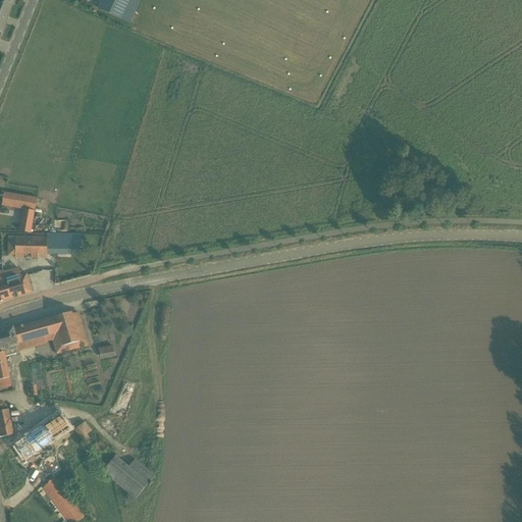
[(101,0),(98,8),(120,19),(129,0),(101,0)]
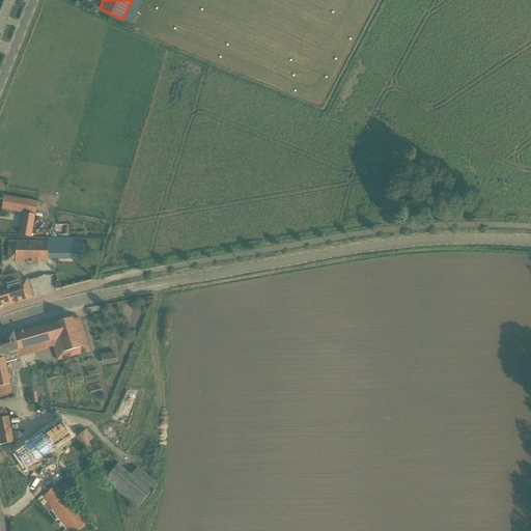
[(37,202),(4,196),(2,210),(35,215),(37,202)]
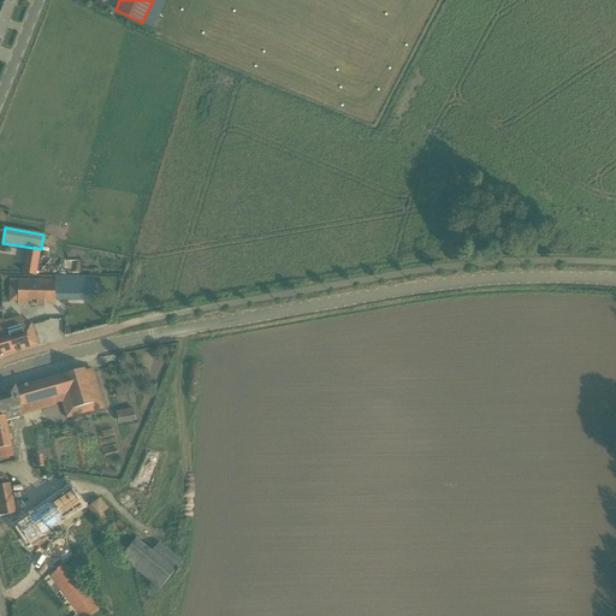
[(65,277),(65,300),(94,301),(94,277),(65,277)]
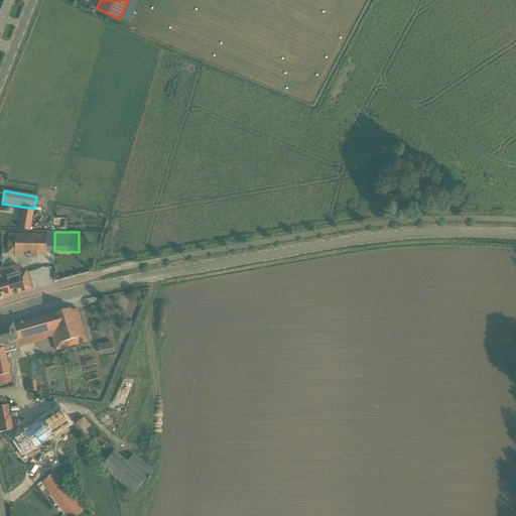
[(46,236),(16,235),(15,255),(24,255),(24,251),(30,251),(30,255),(38,255),(38,254),(46,254),(46,236)]
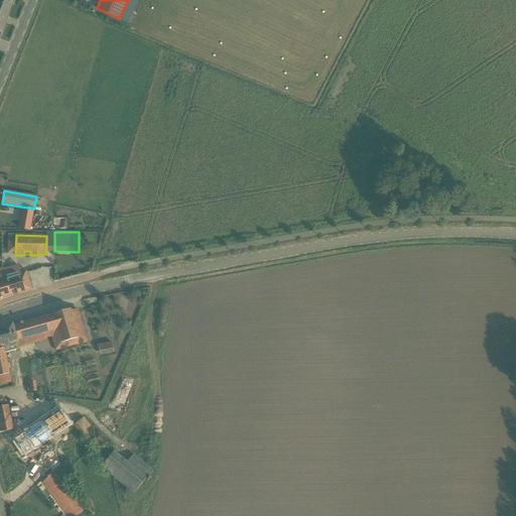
[(3,268),(11,295),(25,291),(31,289),(26,271),(20,273),(17,263),(3,268)]
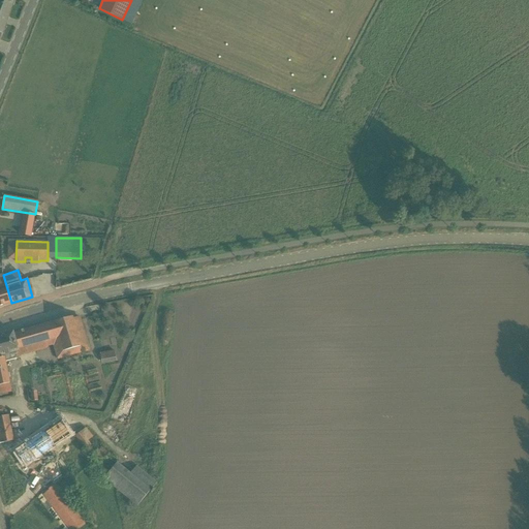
[(3,275),(0,275),(0,306),(11,303),(3,275)]
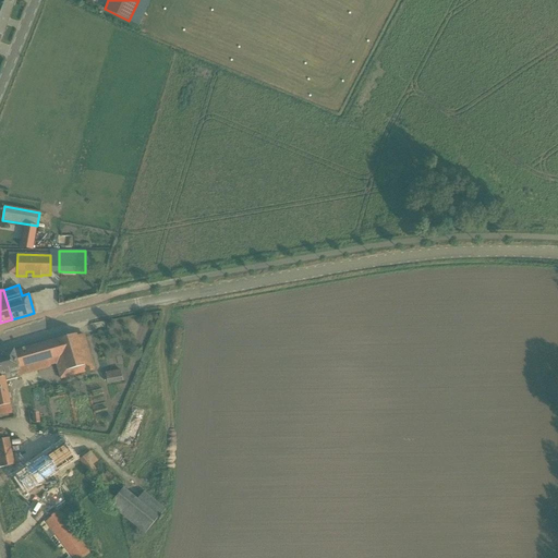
[(0,377),(4,377),(5,380),(15,378),(16,376),(57,364),(61,379),(95,370),(84,336),(77,338),(76,334),(11,352),(10,351),(7,352),(5,353),(0,354),(0,377)]
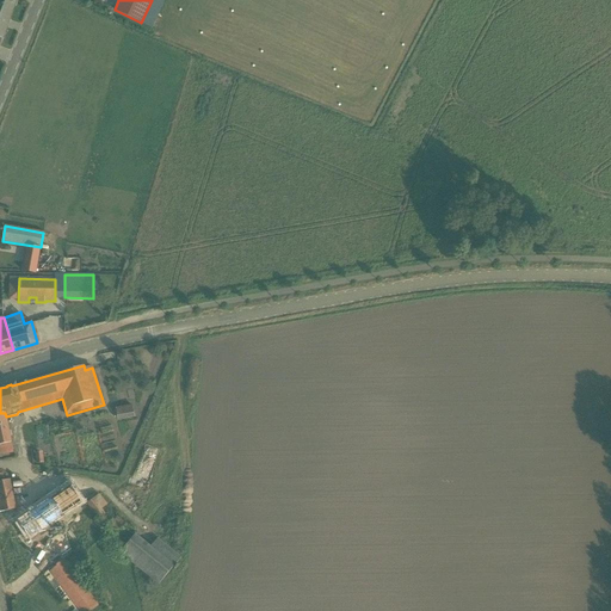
[(118,420),(134,417),(133,406),(116,408),(118,420)]
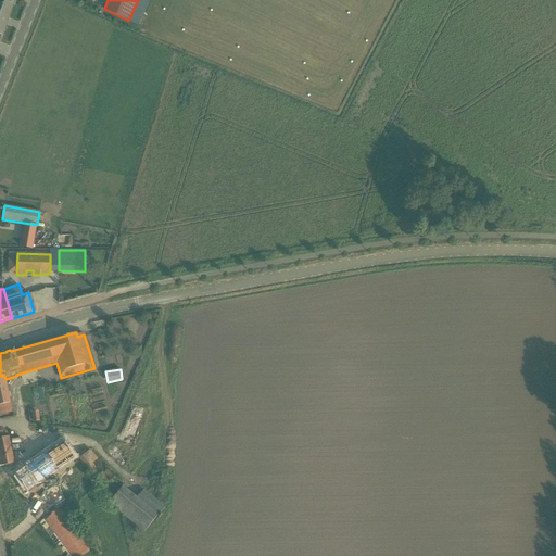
[(4,376),(0,376),(0,414),(12,412),(10,403),(4,379),(5,379),(4,376)]
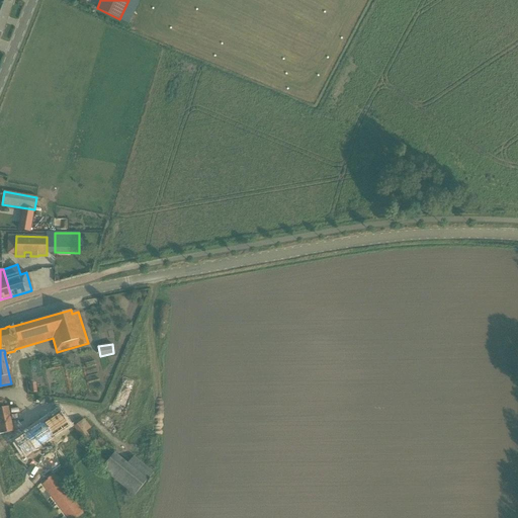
[(60,441),(57,443),(44,422),(14,441),(9,433),(13,432),(8,407),(3,408),(1,402),(0,402),(0,445),(18,472),(46,454),(45,453),(61,442),(60,441)]
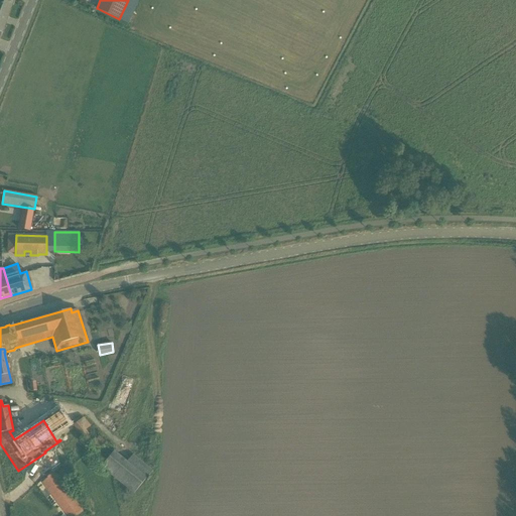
[(56,441),(59,439),(73,430),(58,410),(43,420),(56,441)]
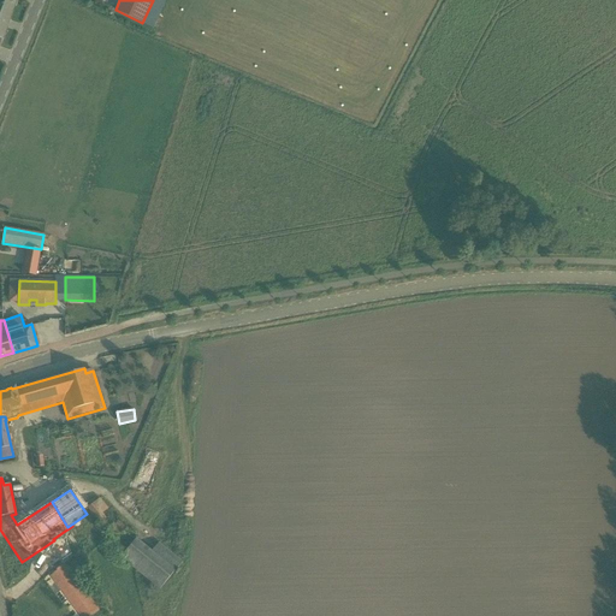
[(102,514),(107,510),(99,499),(88,508),(100,523),(106,519),(102,514)]
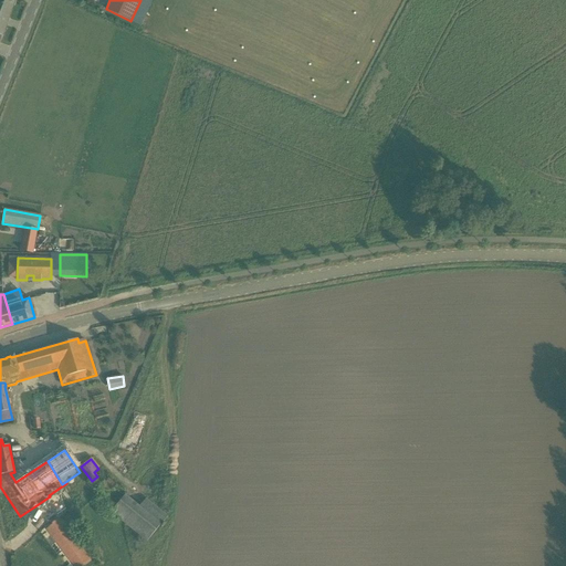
[(108,498),(118,489),(109,479),(100,488),(108,498)]
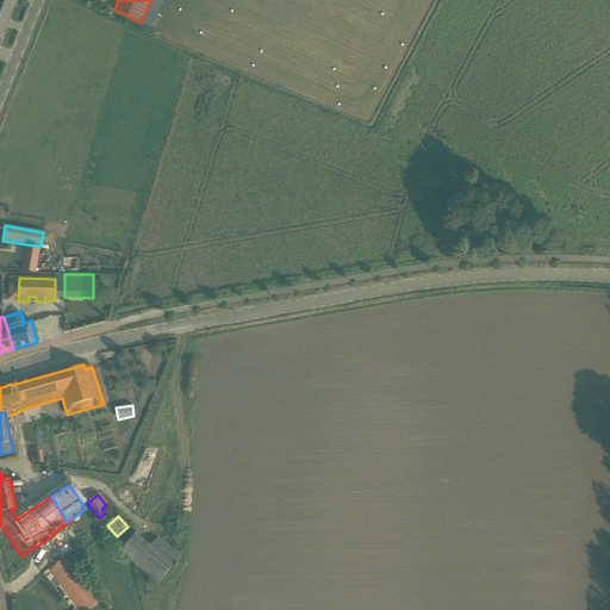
[(157,537),(150,546),(135,534),(119,552),(159,584),(181,556),(157,537)]
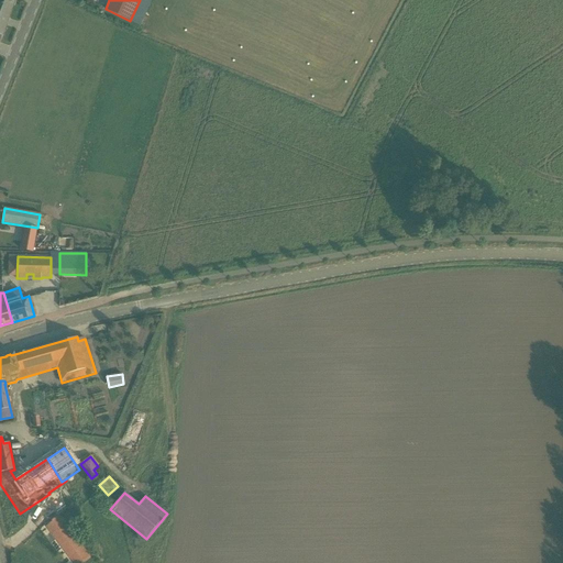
[(72,509),(62,517),(69,528),(80,520),(72,509)]
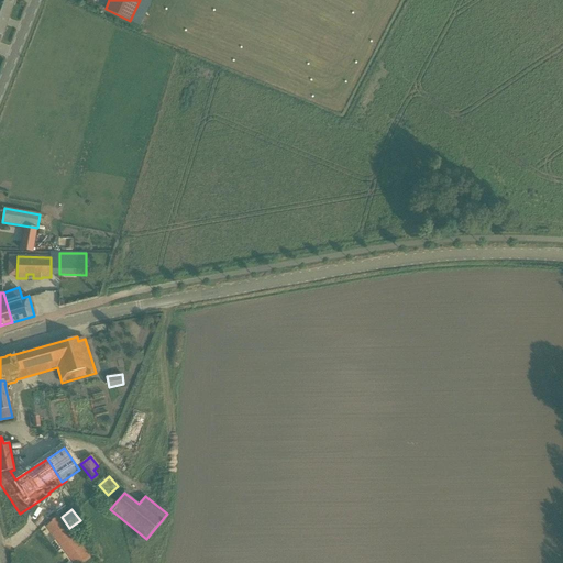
[(69,528),(62,517),(61,515),(40,529),(65,562),(84,562),(90,559),(69,528)]
